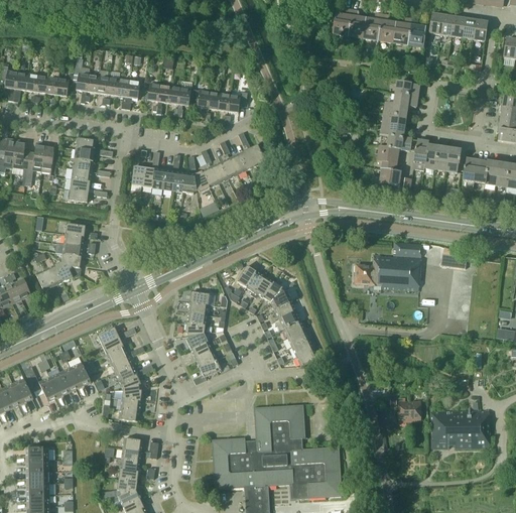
[(333,32),(348,35),(352,8),(345,7),(344,14),(336,13),(333,32)]
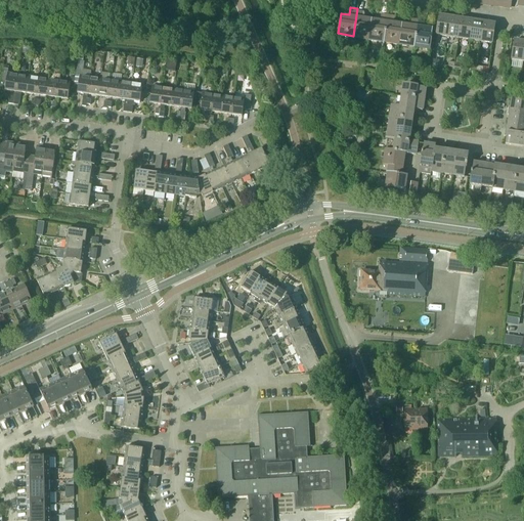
[(353,36),(368,38),(372,17),(362,16),(364,9),(357,8),(353,36)]
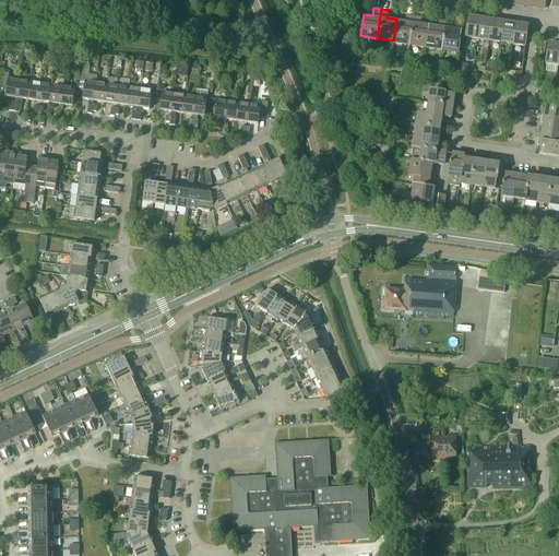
[(393,40),(409,43),(414,13),(406,12),(405,20),(396,19),(393,40)]
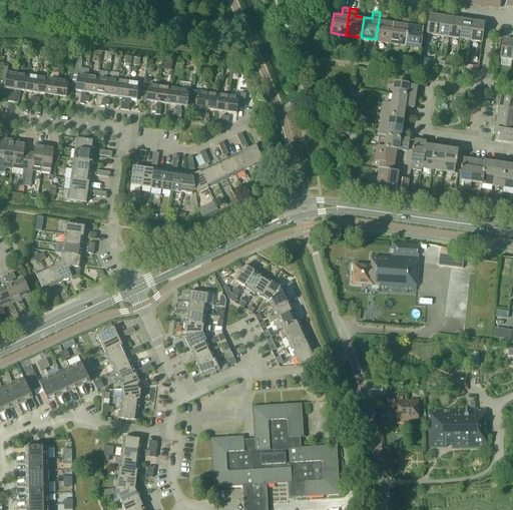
[(376,39),(390,41),(393,21),(385,20),(386,13),(380,12),(376,39)]
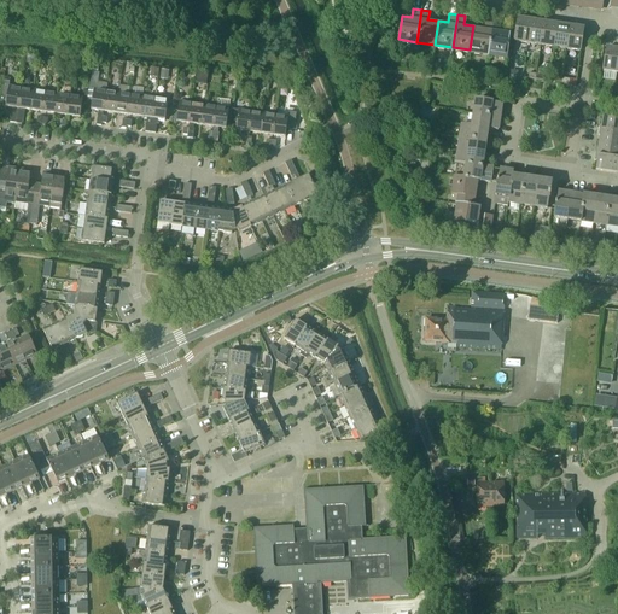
[(528,40),(531,18),(518,16),(514,37),(528,40)]
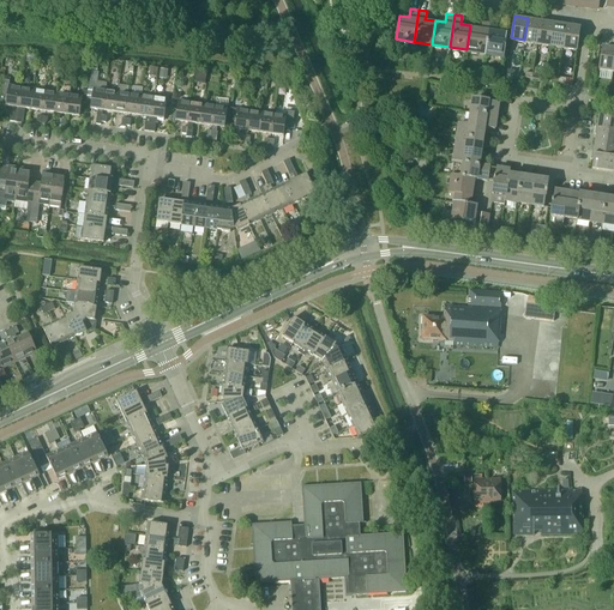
[(540,19),(528,18),(524,40),(537,42),(540,19)]
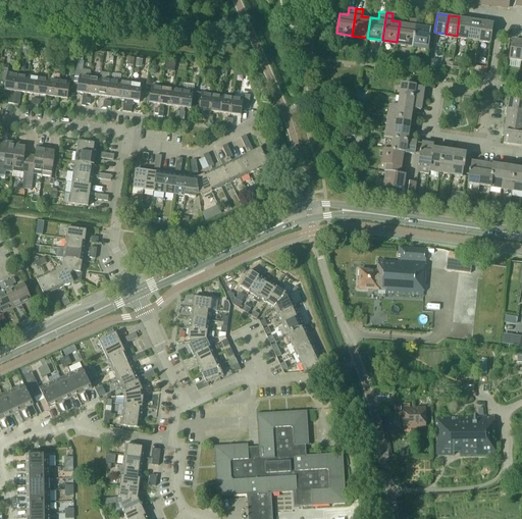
[(397,42),(412,45),(416,17),(410,16),(409,23),(400,21),(397,42)]
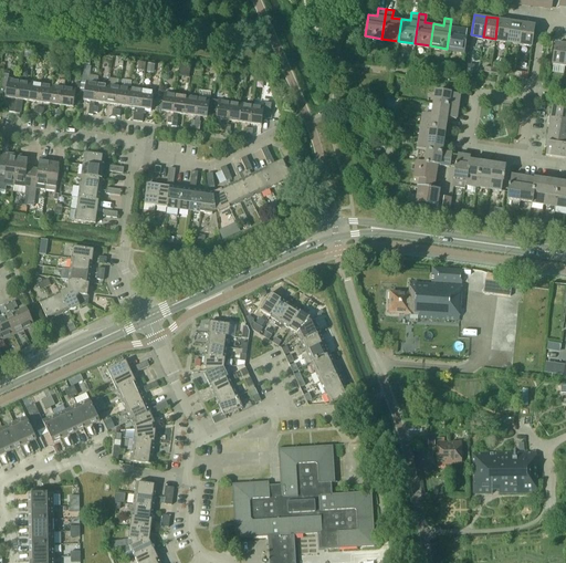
[(506,40),(510,20),(498,18),(495,39),(506,40)]
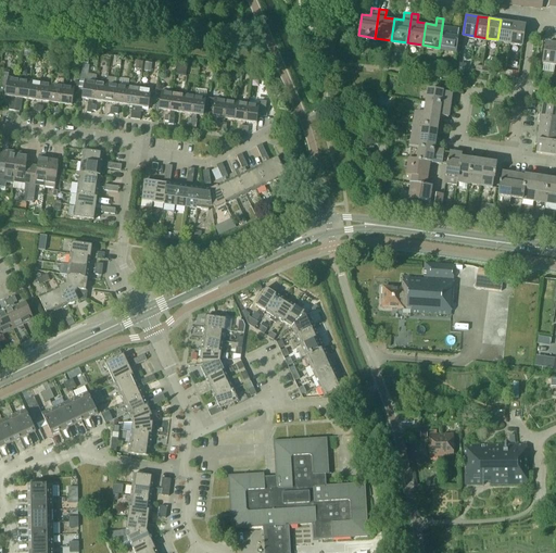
[(451,20),(443,19),(439,48),(455,50),(458,28),(450,27),(451,20)]
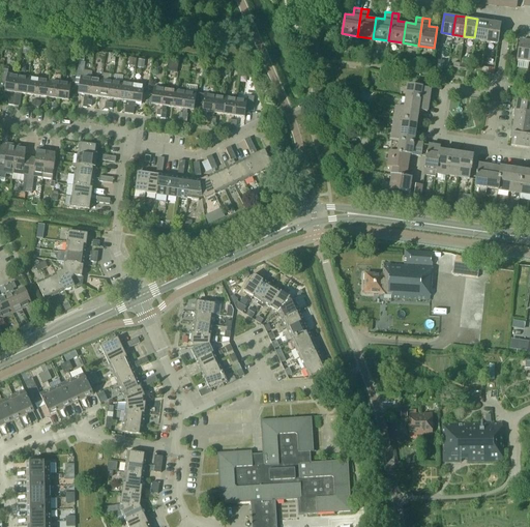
[(489,20),(477,19),(474,37),(486,39),(489,20)]
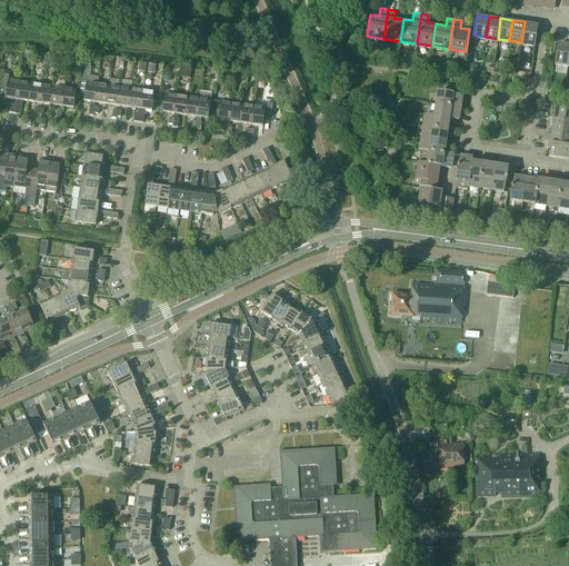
[(533,45),(537,23),(525,21),(521,42),(533,45)]
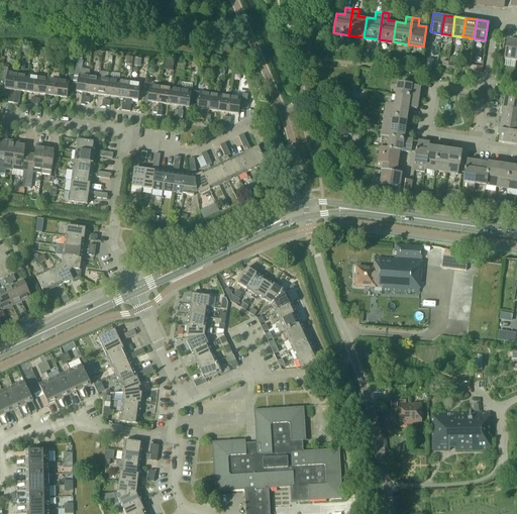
[(516,58),(516,47),(516,30),(515,30),(514,38),(507,37),(504,57),(516,58)]
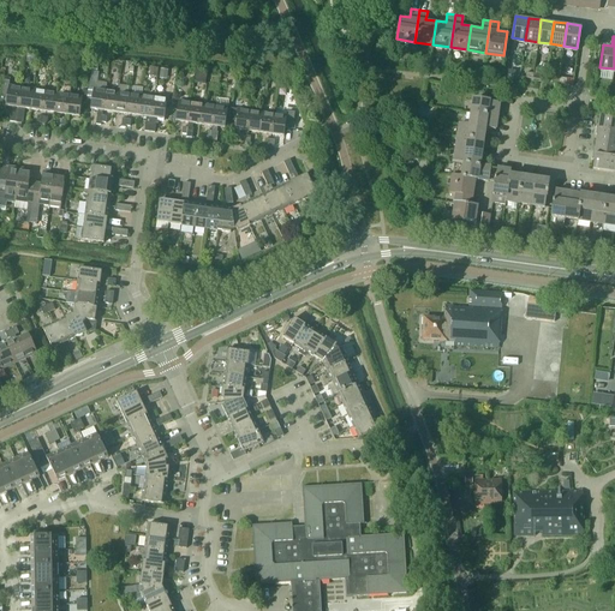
[(196,66),(193,79),(204,82),(207,71),(202,71),(203,67),(196,66)]
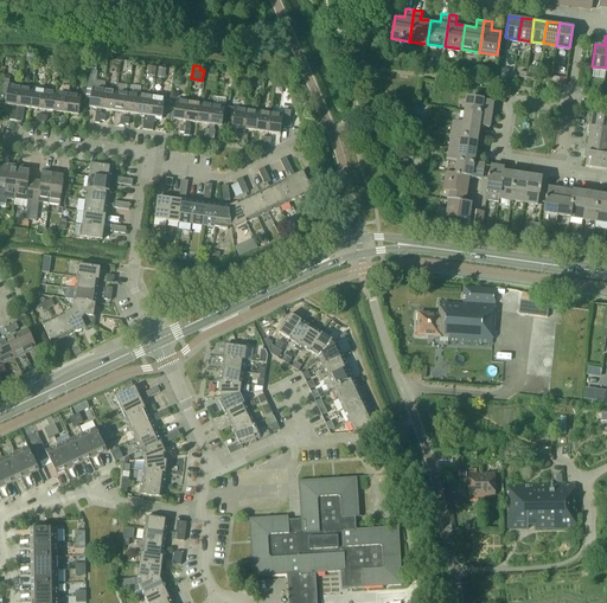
[(17,109),(18,104),(21,84),(8,82),(6,102),(13,103),(12,108),(10,108),(8,117),(16,119),(17,115),(17,109)]
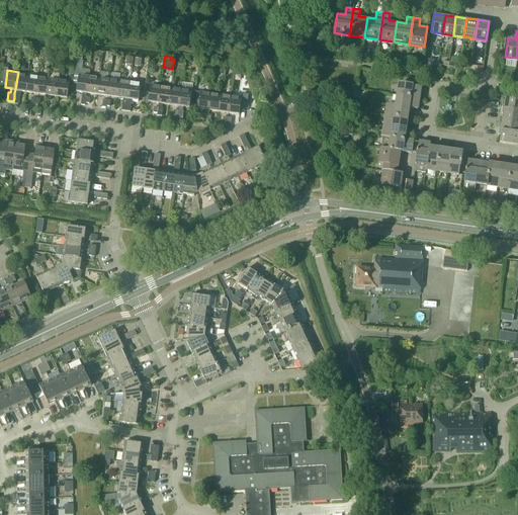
[(57,94),(59,77),(60,72),(50,71),(49,76),(46,93),(57,94)]
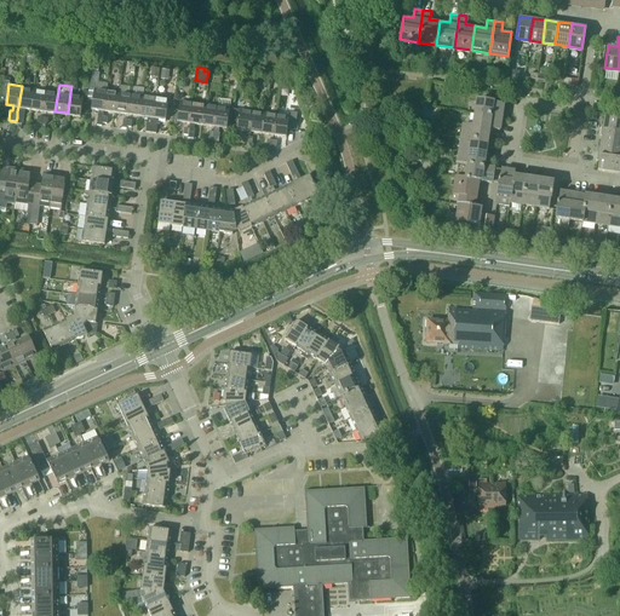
[(23,107),(30,108),(34,87),(22,86),(18,107),(23,107)]
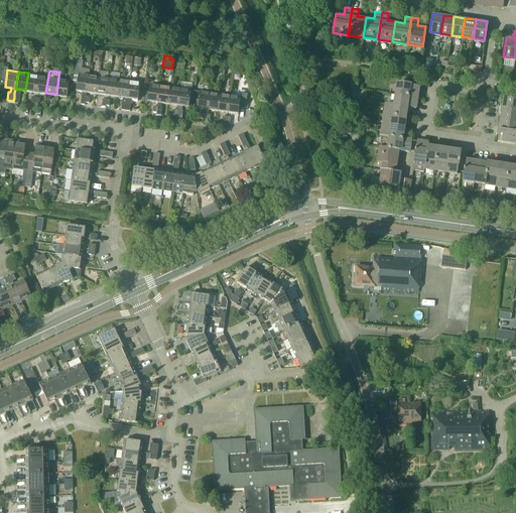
[(70,81),(77,82),(78,72),(74,72),(74,74),(70,73),(69,78),(70,79),(70,81)]
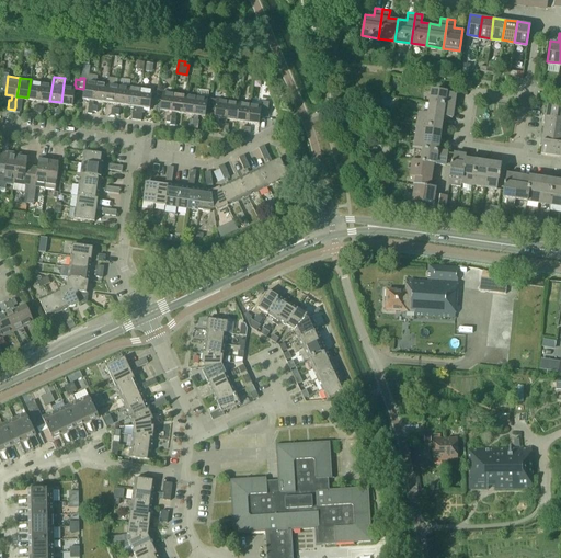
[(93,103),(94,99),(96,80),(86,78),(82,97),(90,98),(88,111),(92,112),(92,109),(93,103)]
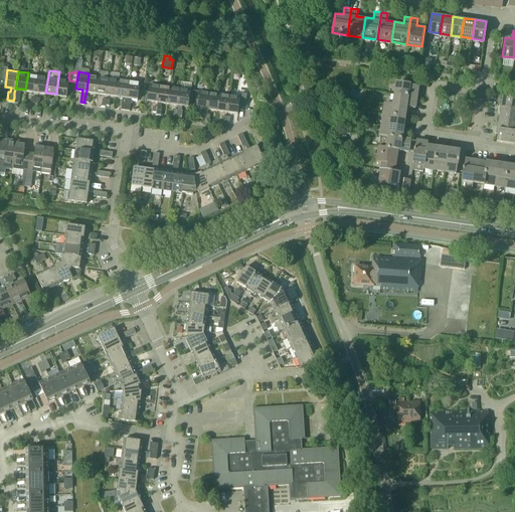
[(25,90),(35,92),(38,73),(28,72),(25,90)]
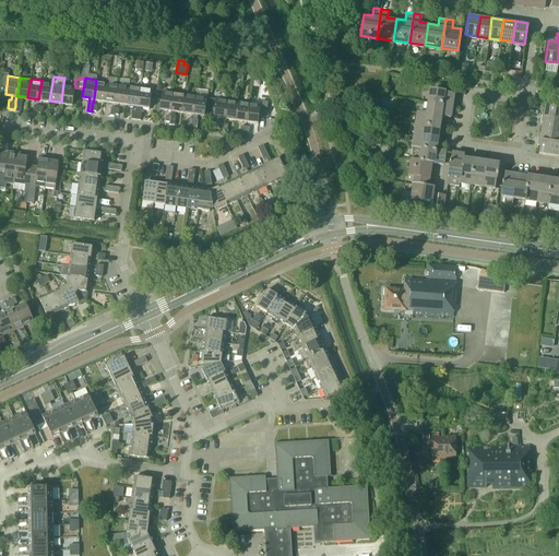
[(52,82),(42,80),(38,99),(49,101),(52,82)]
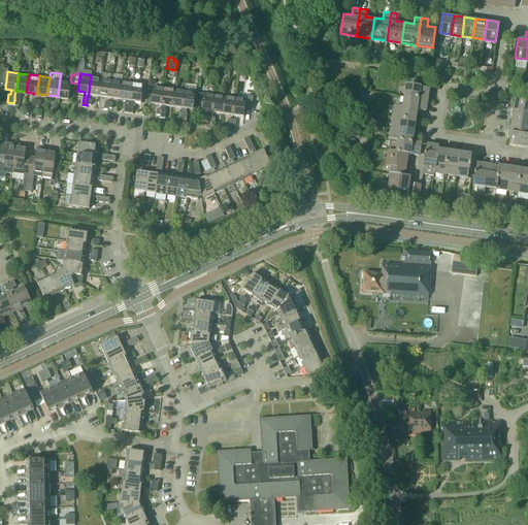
[(89,93),(99,94),(101,76),(91,75),(89,93)]
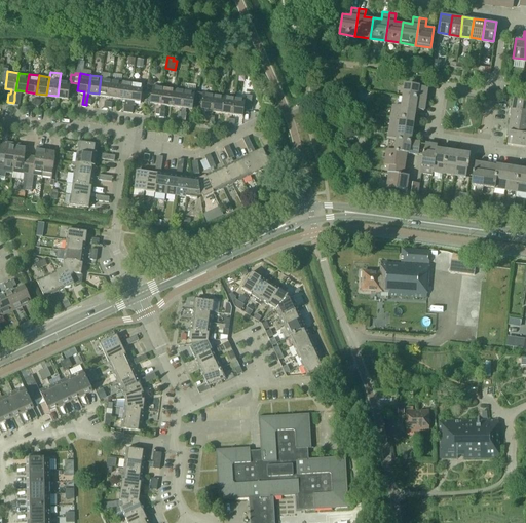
[(99,94),(109,96),(111,78),(101,76),(99,94)]
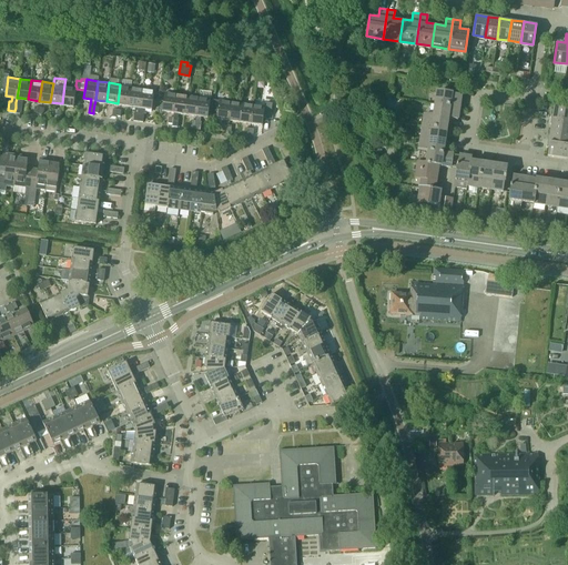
[(77,87),(64,84),(62,103),(73,106),(77,87)]
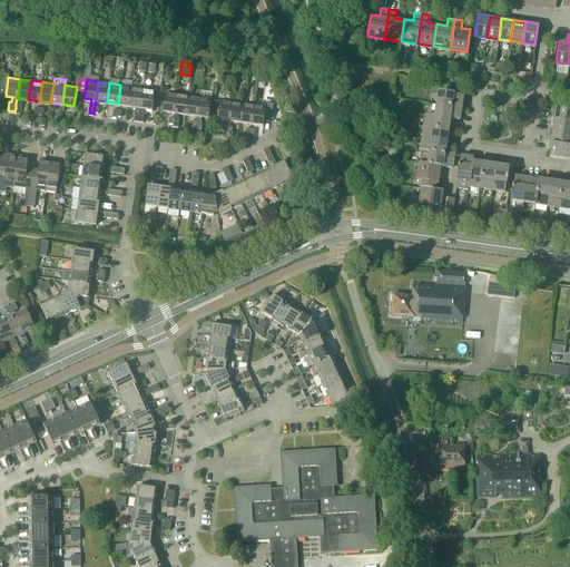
[(131,86),(120,85),(118,104),(129,105),(131,86)]
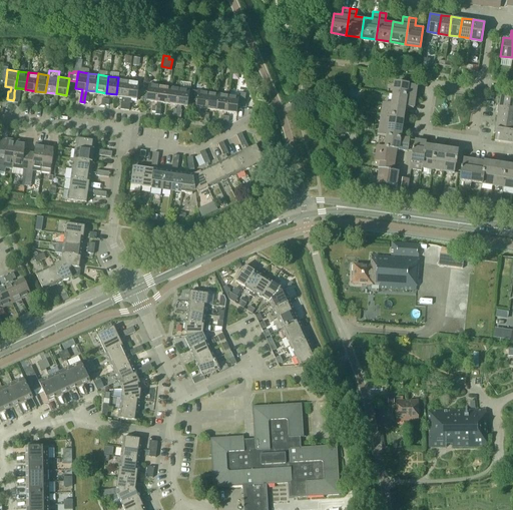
[(116,94),(126,96),(129,78),(118,77),(116,94)]
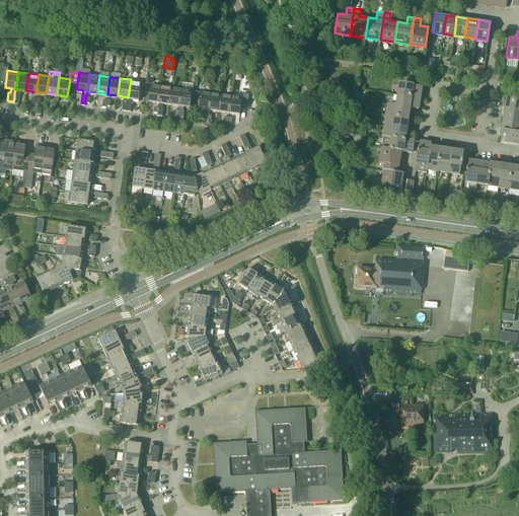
[(141,81),(131,79),(128,97),(139,98),(141,81)]
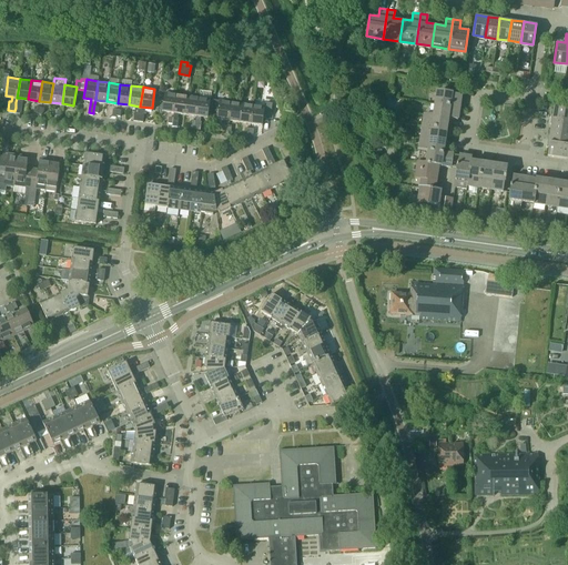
[(437,89),(435,101),(459,106),(462,93),(437,89)]
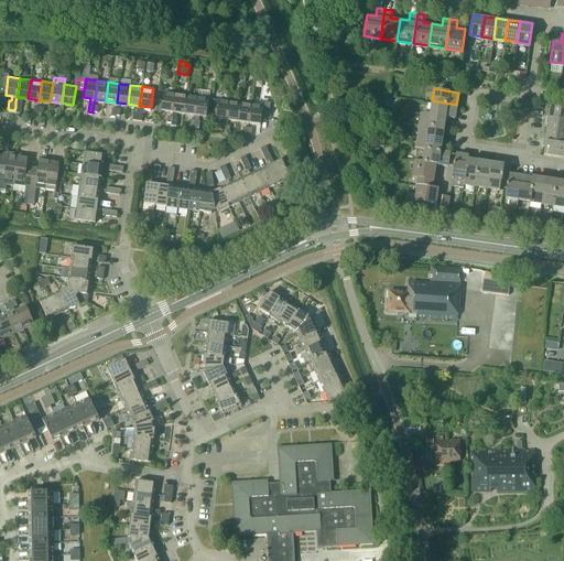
[(161,108),(172,110),(175,92),(163,89),(161,108)]
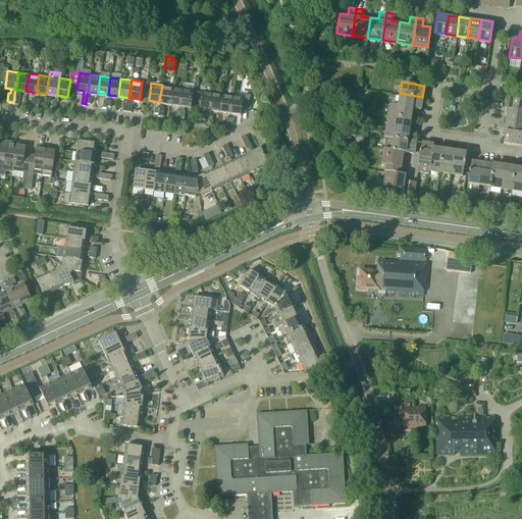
[(172,86),(162,85),(159,102),(159,106),(155,105),(155,110),(159,111),(158,113),(163,114),(164,107),(163,107),(164,102),(169,103),(172,86)]
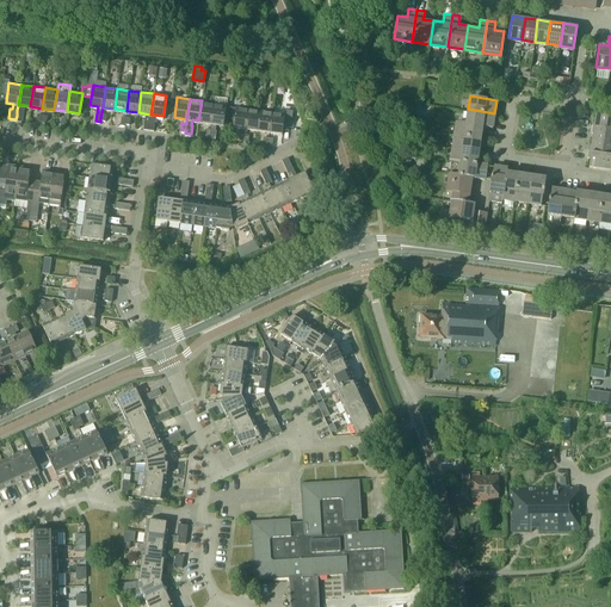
[(198,121),(211,123),(214,101),(202,100),(198,121)]
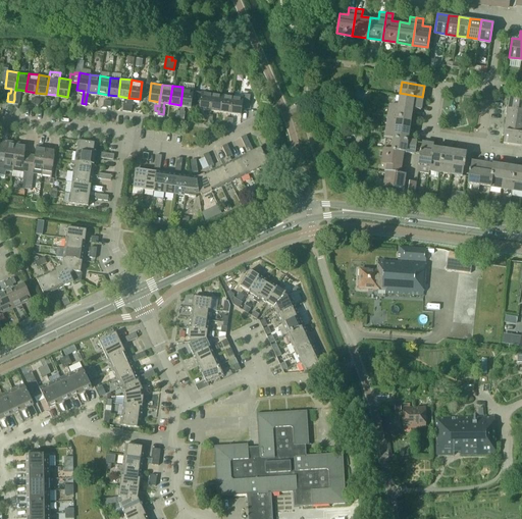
[(192,99),(196,100),(197,90),(193,90),(193,89),(183,87),(180,105),(179,109),(176,108),(175,113),(178,114),(178,117),(184,117),(185,110),(184,110),(185,105),(191,106),(192,99)]
